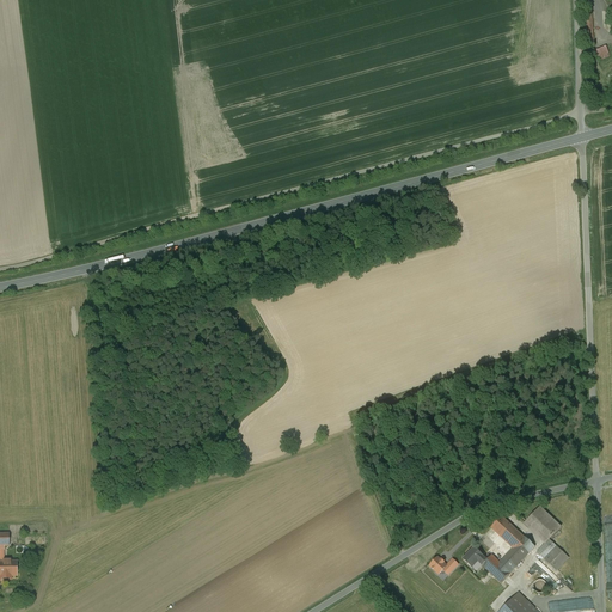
[(594,0),(586,0),(587,42),(597,42),(594,0)]
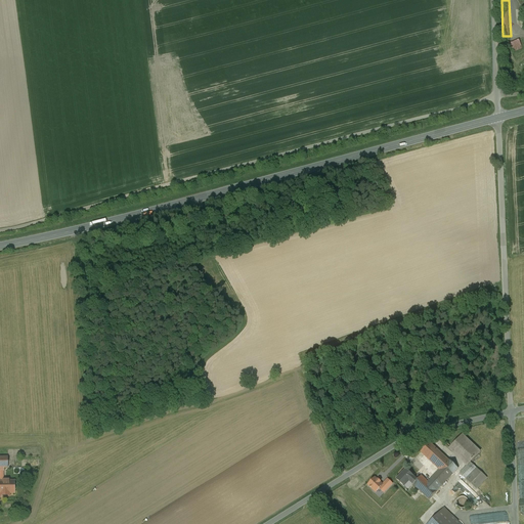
[(510,43),(514,52),(523,48),(519,39),(510,43)]
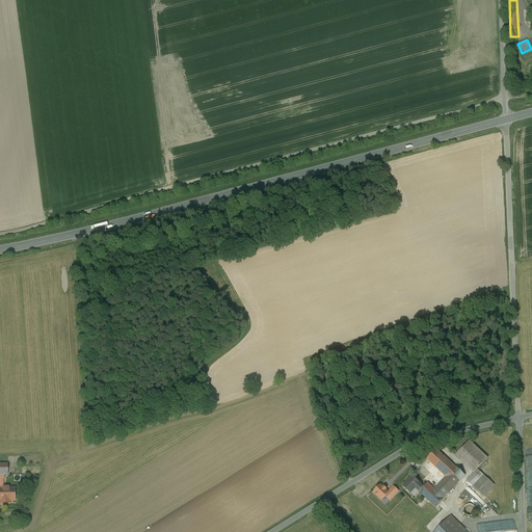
[(487,458),(470,442),(458,453),(477,470),(485,461),(487,458)]
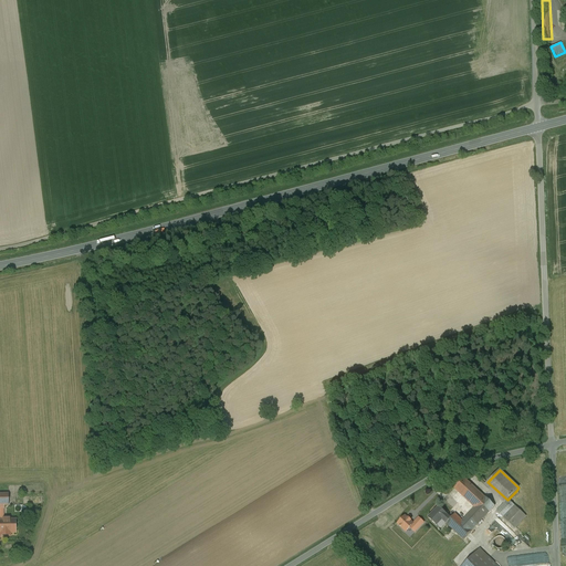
[(456,514),(451,519),(447,523),(456,533),(463,540),(495,506),(485,498),(484,498),(464,478),(454,489),(474,507),(462,521),(456,514)]
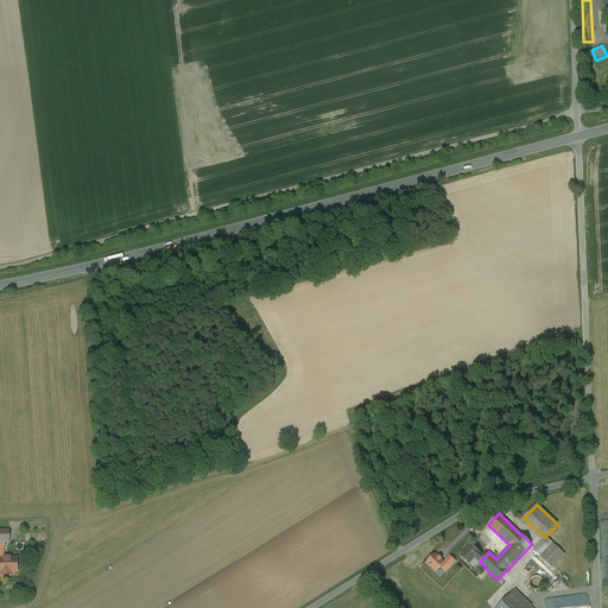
[(10,530),(0,530),(0,575),(19,575),(19,555),(5,555),(5,544),(10,544),(10,530)]
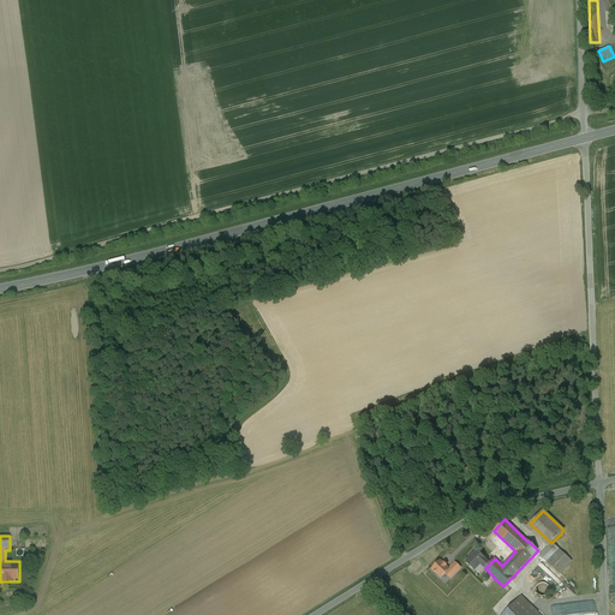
[(555,545),(551,543),(539,555),(559,574),(561,573),(572,561),(555,545)]
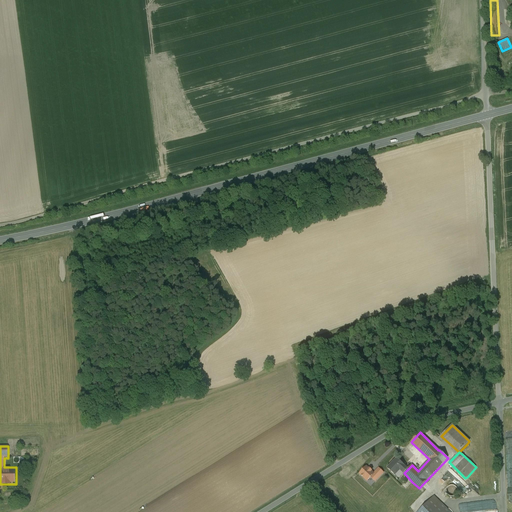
[(404,473),(408,469),(397,459),(388,469),(395,476),(400,470),(404,473)]
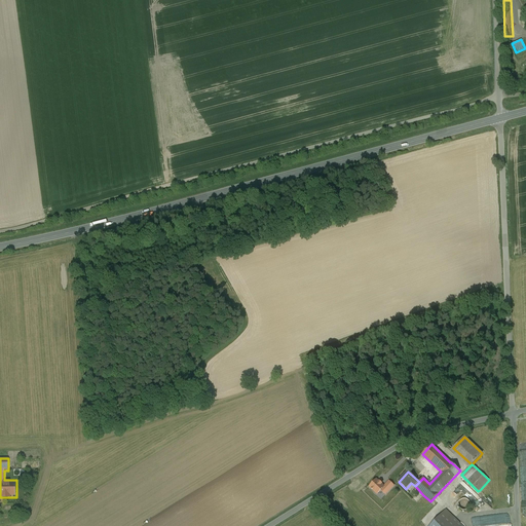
[(379,482),(376,480),(370,487),(377,494),(381,490),(384,487),(381,485),(382,484),(380,482),(379,482)]
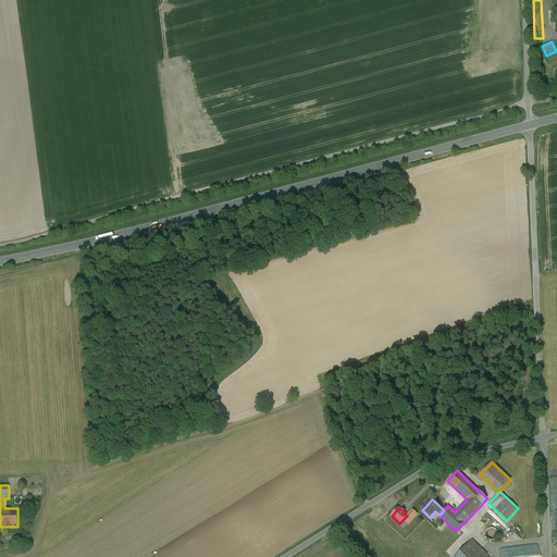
[(484,516),(499,532),(504,528),(493,516),(495,514),(491,509),(484,516)]
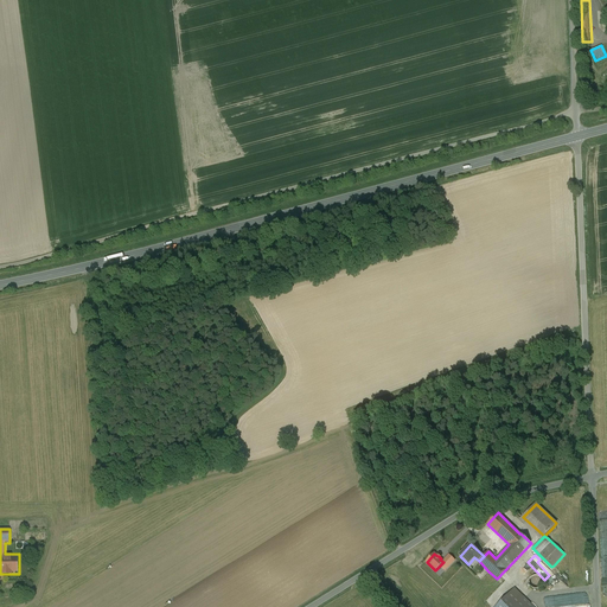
[(449,556),(443,562),(440,566),(445,572),(454,561),(454,560),(449,556)]
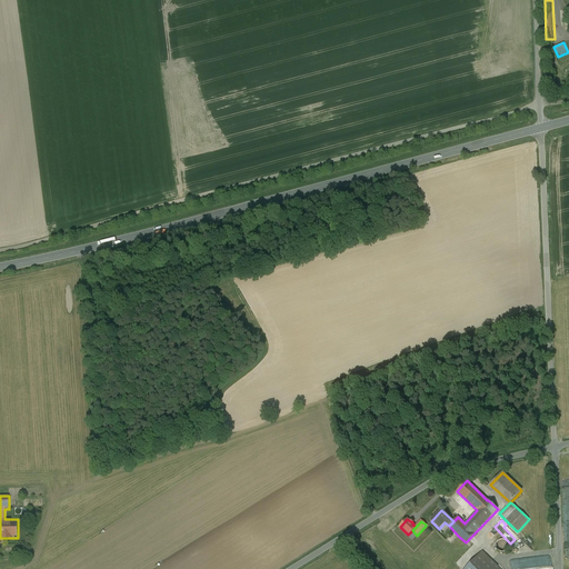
[(500,540),(498,542),(497,543),(497,547),(497,549),(498,550),(500,551),(502,552),(505,551),(507,550),(508,549),(509,547),(509,545),(508,542),(506,541),(505,540),(501,540),(500,540)]
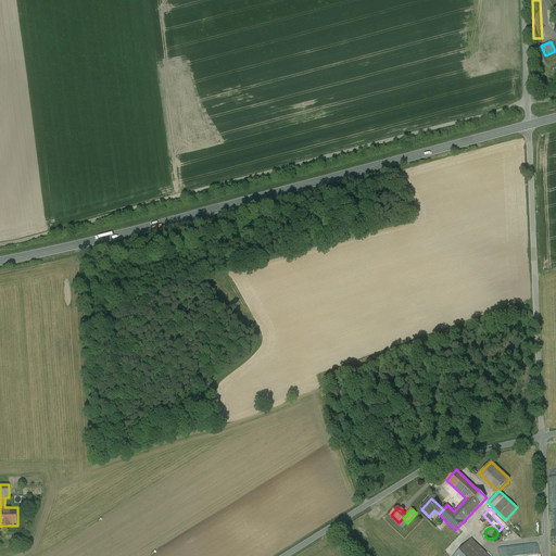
[(471,540),(455,555),(484,555),(483,555),(485,553),(471,540)]
